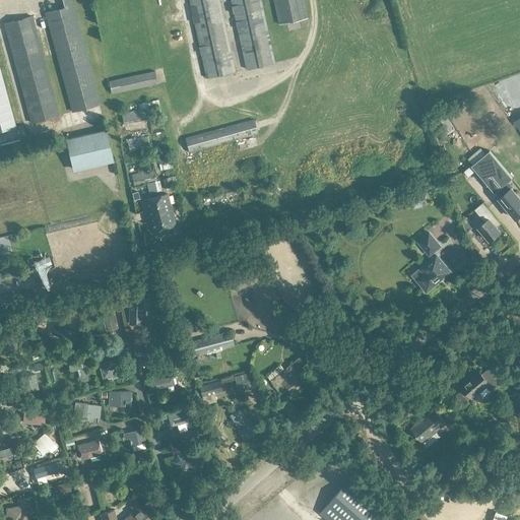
[(62,0),(65,6),(45,12),(72,112),(101,104),(72,0),(62,0)]
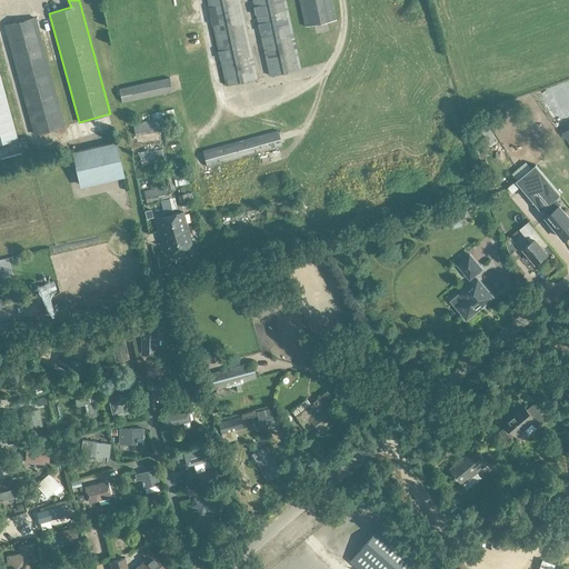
[(207,0),(226,83),(258,77),(240,0),(207,0)]
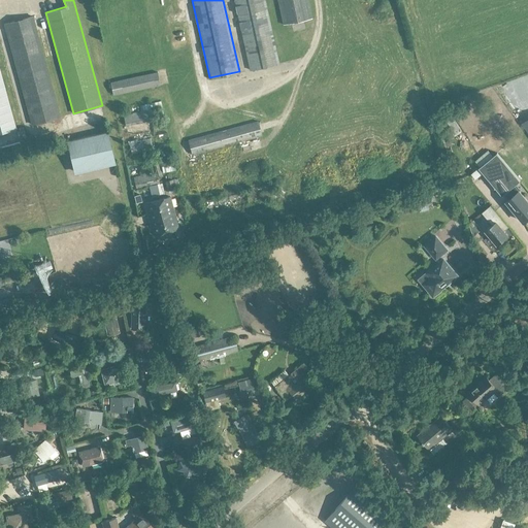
[(234,0),(250,69),(279,62),(267,5),(265,0),(234,0)]
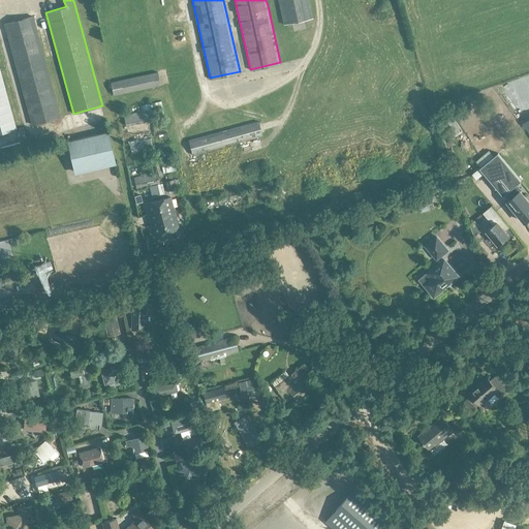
[(278,0),(280,9),(283,24),(313,18),(309,0),(278,0)]
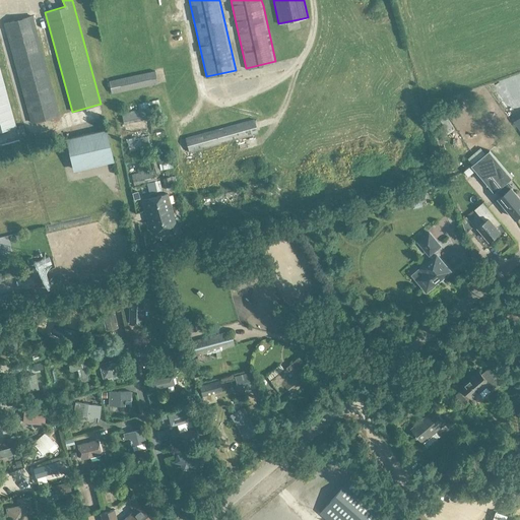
[(33,15),(4,23),(30,123),(60,115),(33,15)]
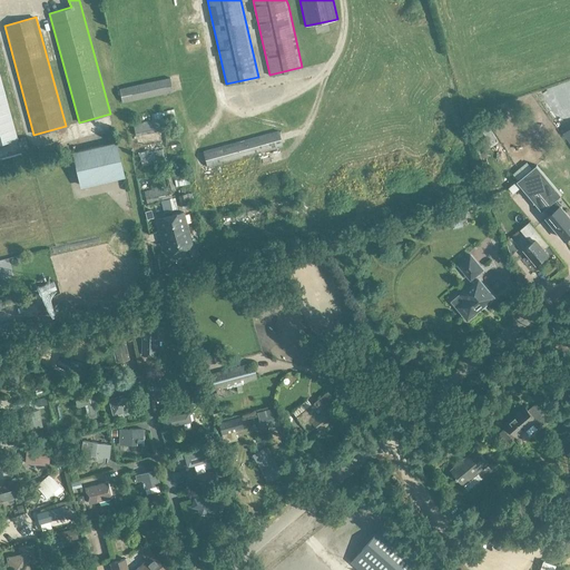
[(0,71),(0,144),(18,139),(0,71)]
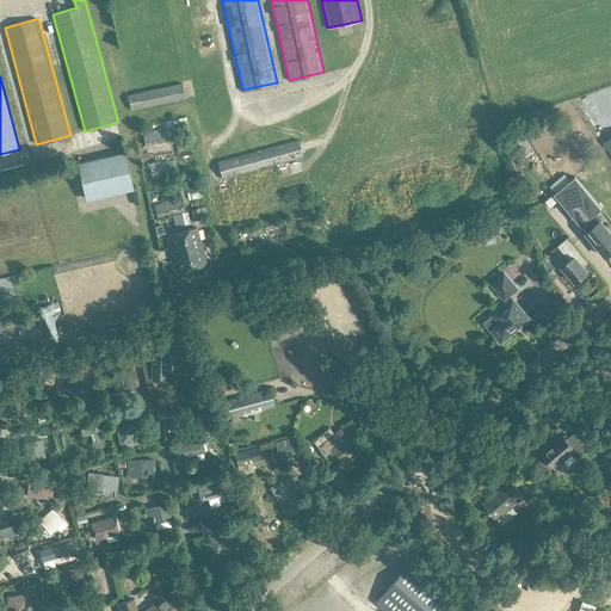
[(183,82),(128,94),(131,110),(186,98),(183,82)]
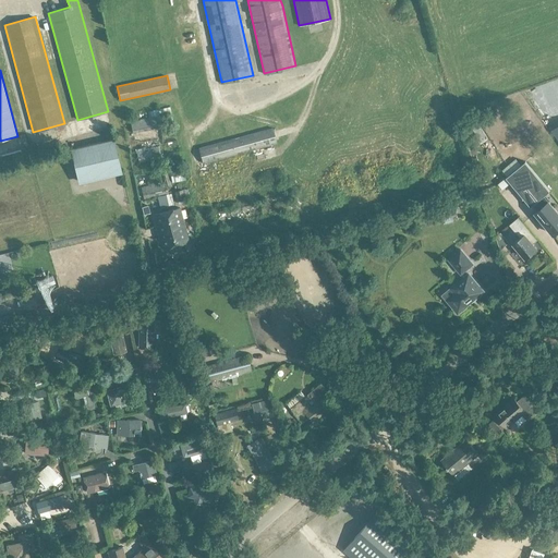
[(157,116),(158,121),(165,120),(165,123),(170,123),(168,110),(149,113),(150,117),(157,116)]
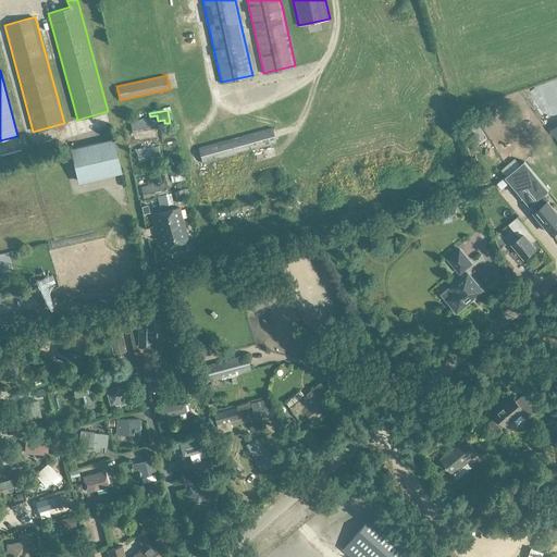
[(551,110),(542,116),(556,138),(556,115),(556,118),(551,110)]
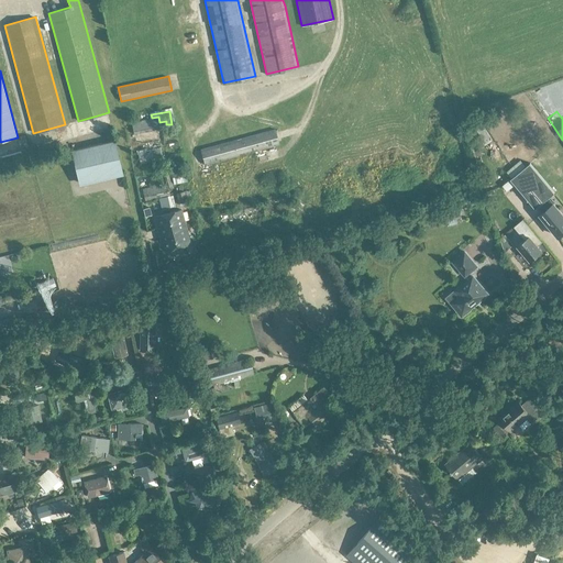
[(158,117),(152,118),(132,122),(134,134),(161,129),(159,122),(158,117)]
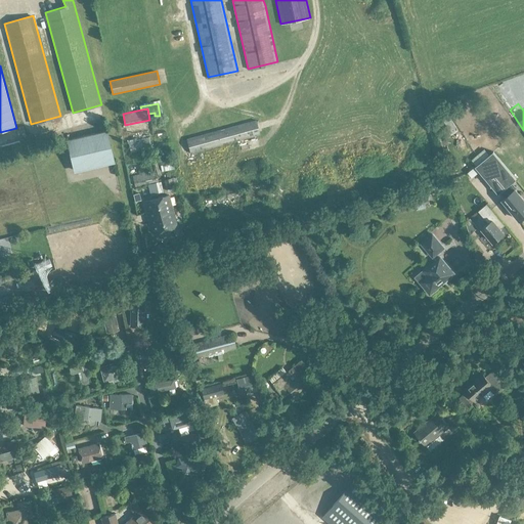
[(256,120),(186,139),(190,154),(260,134),(256,120)]
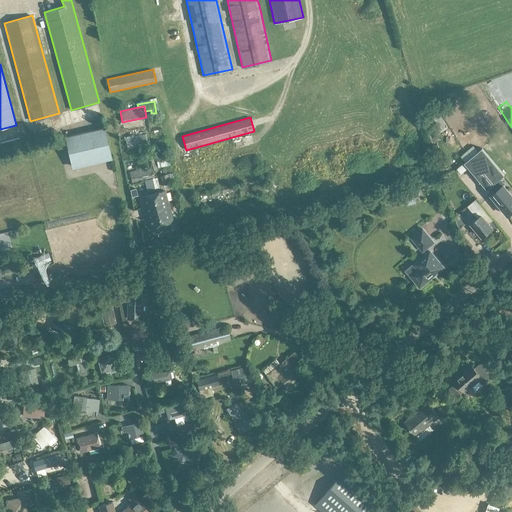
[(73,166),(111,158),(105,130),(67,139),(73,166)]
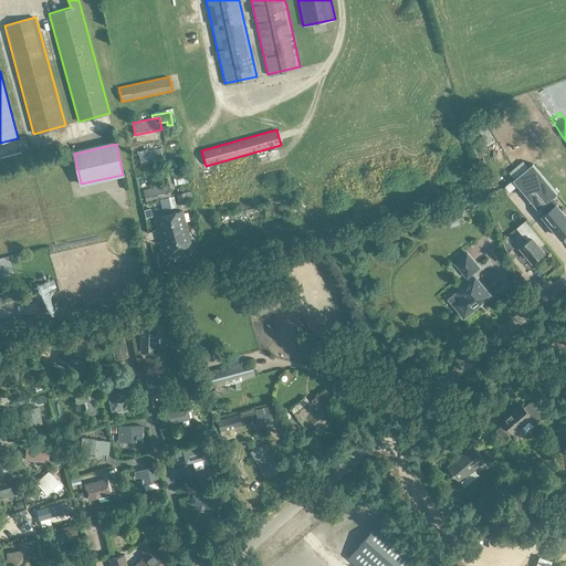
[(154,149),(143,152),(138,153),(142,165),(164,159),(160,148),(155,149),(154,149)]
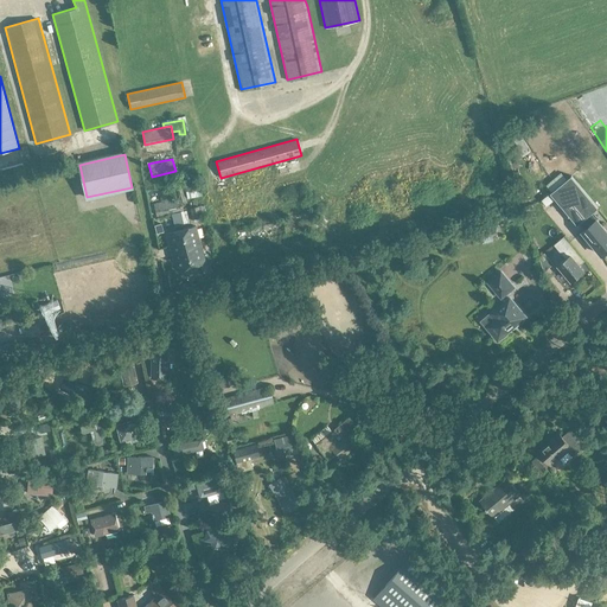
[(572,176),(566,180),(551,192),(556,198),(577,224),(580,223),(592,212),(599,208),(581,186),(572,176)]
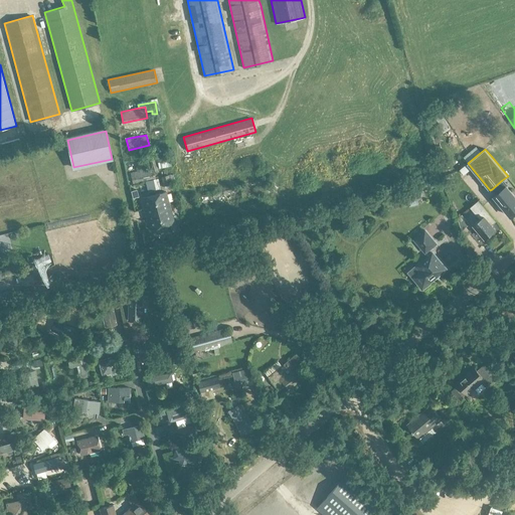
[(133,183),(156,178),(155,173),(157,172),(155,159),(152,159),(153,166),(130,171),(133,183)]
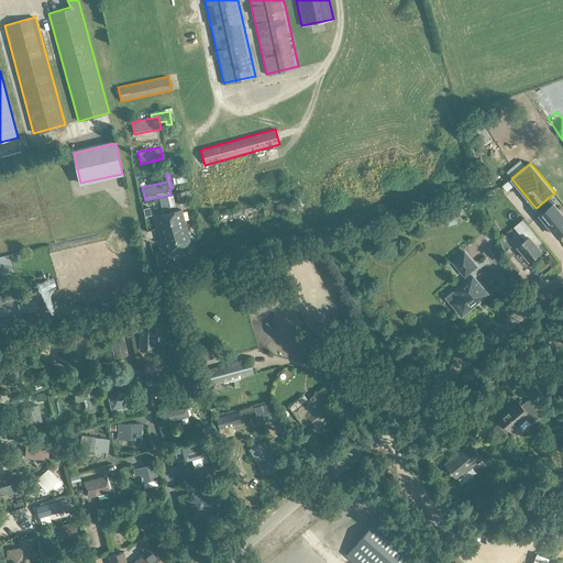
[(189,190),(177,192),(178,203),(191,200),(189,190)]
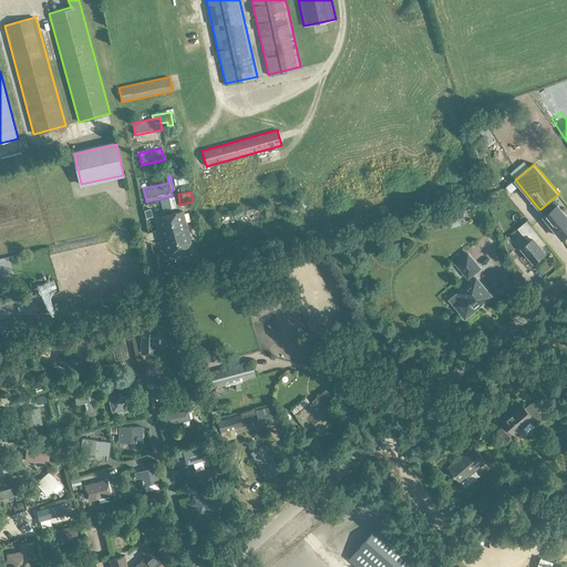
[(174,209),(172,197),(161,199),(163,212),(174,209)]
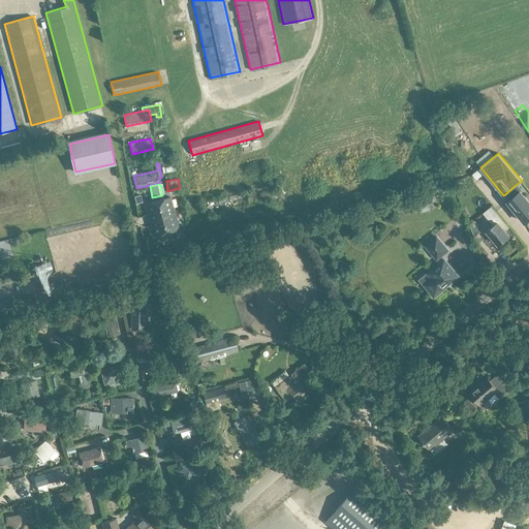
[(516,185),(505,194),(509,199),(521,190),(516,185)]
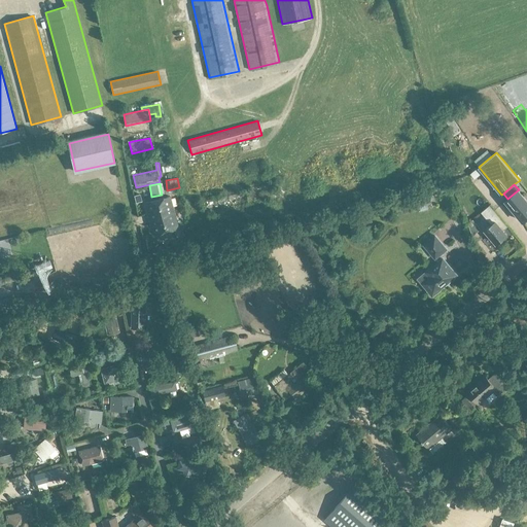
[(526,200),(519,189),(507,199),(505,201),(523,221),(526,217),(526,200)]
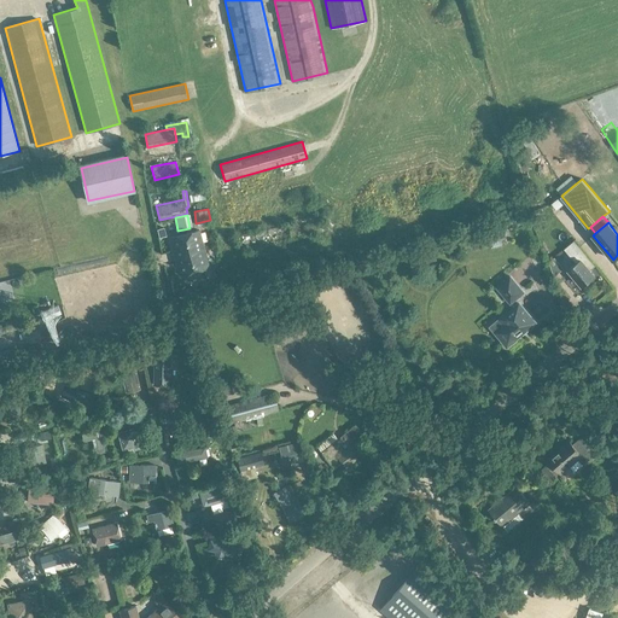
[(167,235),(164,227),(157,229),(159,238),(167,235)]
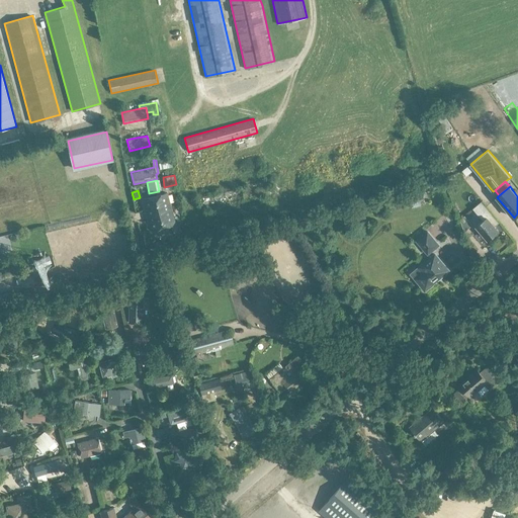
[(421,205),(418,191),(409,193),(412,207),(421,205)]
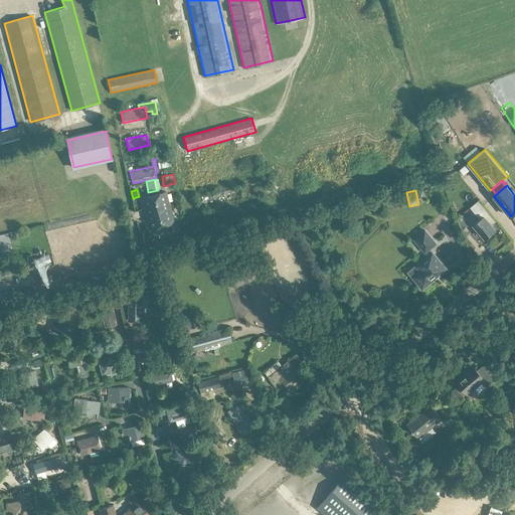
[(166,191),(143,198),(149,220),(147,221),(148,227),(150,226),(151,229),(174,222),(166,191)]
